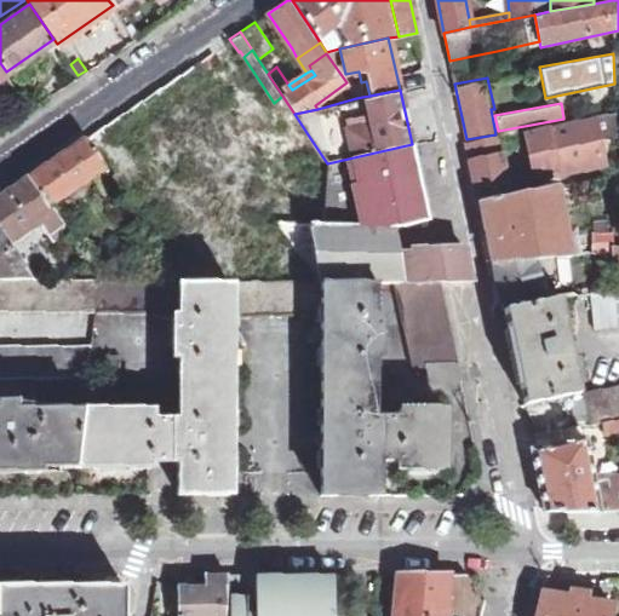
[(105,167),(154,134),(133,104),(85,137),(105,167)]
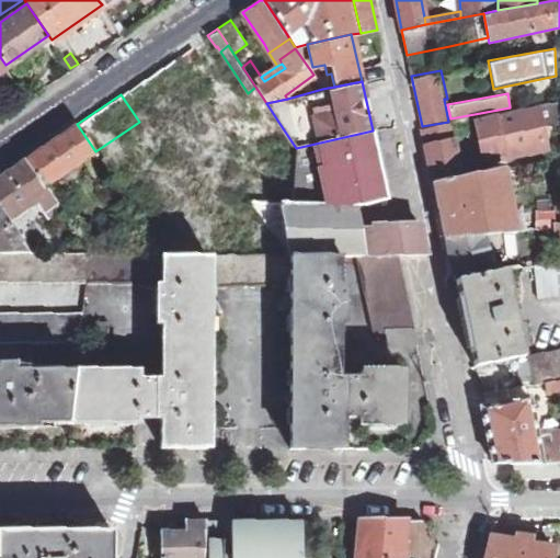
[(484,160),(545,147),(537,105),(476,118),(484,160)]
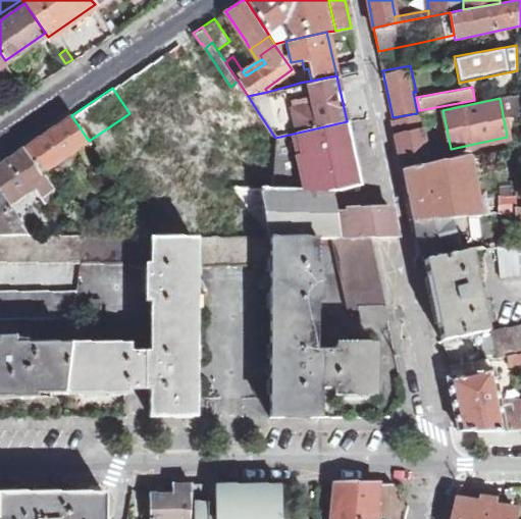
[(427,118),(440,115),(438,109),(426,111),(427,118)]
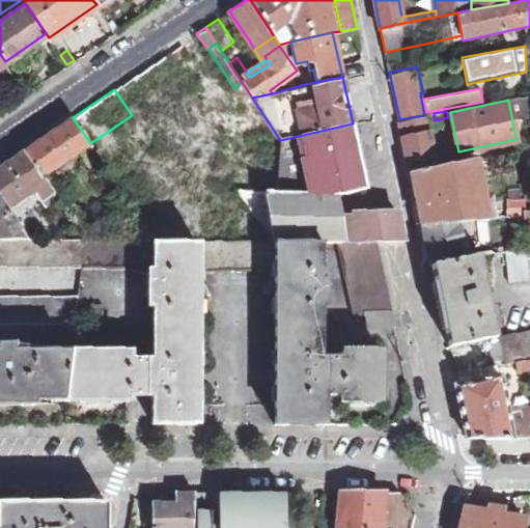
[(132,115),(90,143),(94,149),(101,159),(133,206),(154,240),(152,240),(152,242),(207,242),(217,242),(196,209),(132,115)]
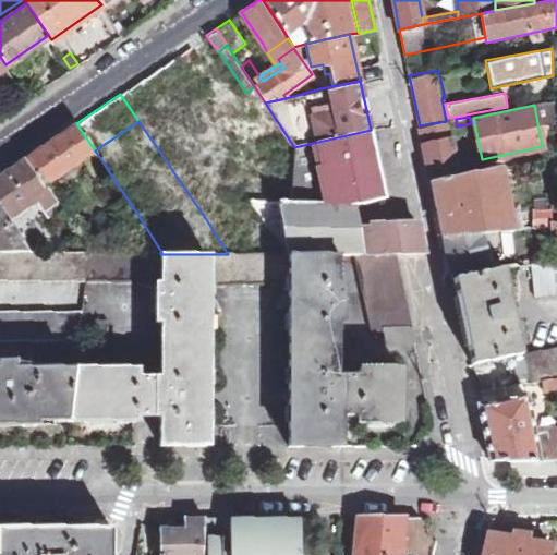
[(279,253),(280,201),(310,200),(294,147),(277,121),(234,151),(257,184),(206,219),(228,254),(279,253)]
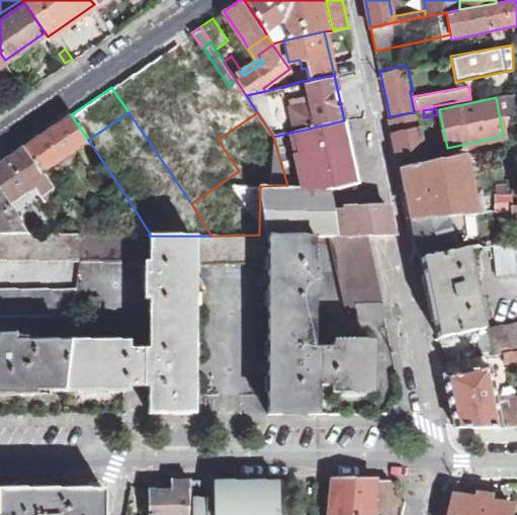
[(393,131),(417,125),(414,112),(390,116),(393,131)]
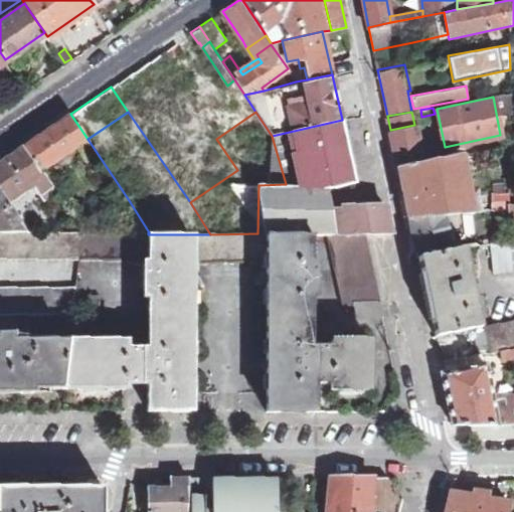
[(88,139),(70,114),(24,144),(40,169),(88,139)]
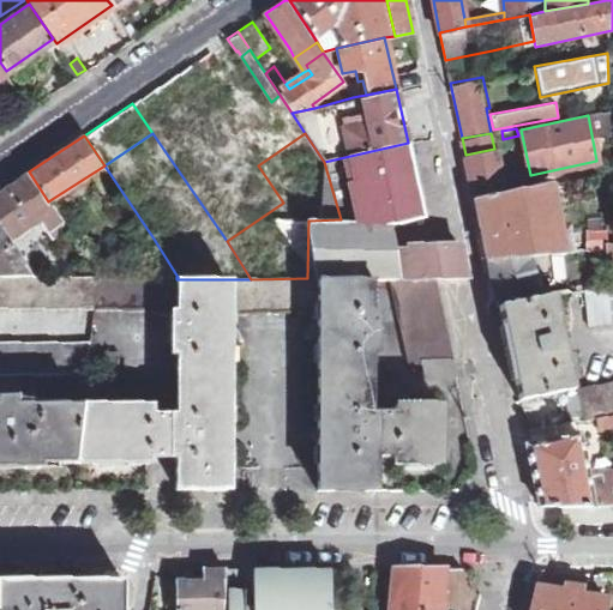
[(424,215),(408,143),(324,162),(341,219),(389,223),(389,222),(424,215)]
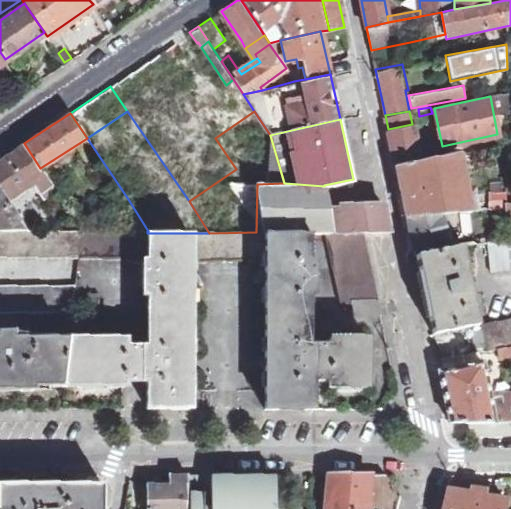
[(396,166),(420,161),(412,124),(388,129),(396,166)]
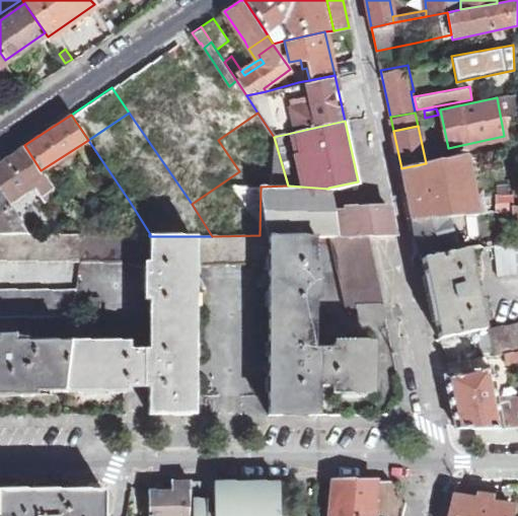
[(56,194),(41,170),(24,145),(0,161),(0,193),(7,203),(33,186),(45,201),(56,194)]
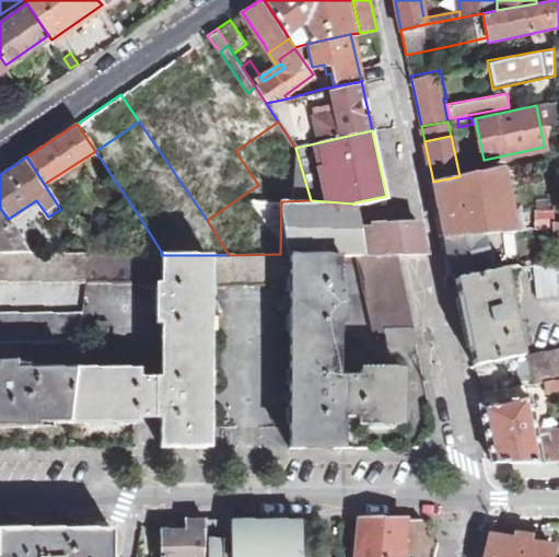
[(106,167),(100,158),(90,164),(95,174),(106,167)]
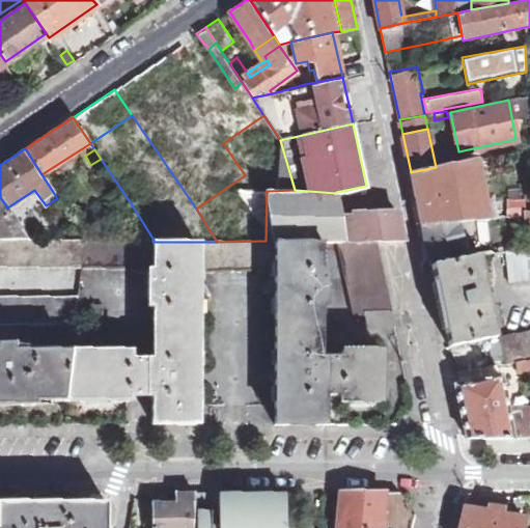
[(440,153),(442,166),(452,164),(449,150),(440,153)]
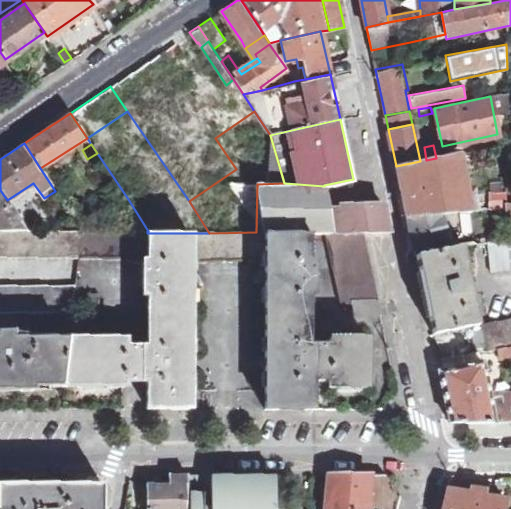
[(464,172),(475,169),(471,151),(460,153),(464,172)]
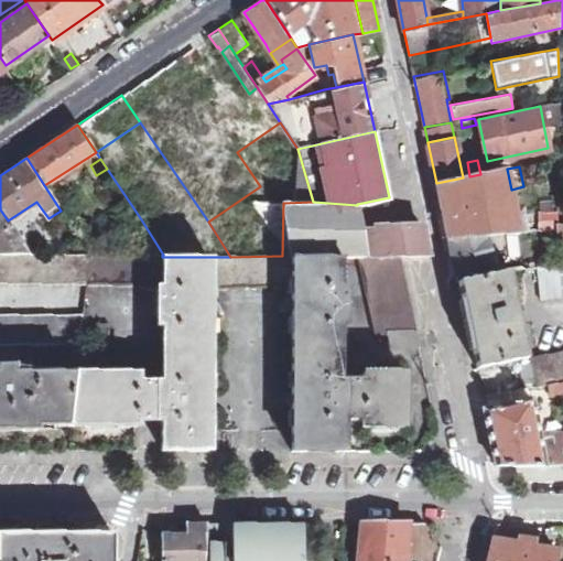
[(436,183),(447,238),(486,234),(498,233),(519,230),(511,190),(507,169),(480,174),(469,176),(463,177),(436,183)]
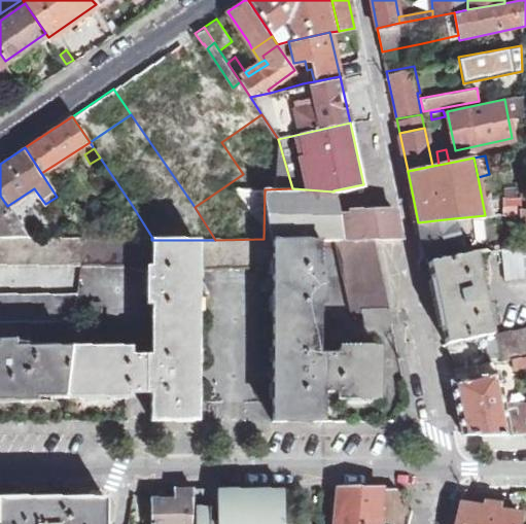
[(346,237),(344,211),(339,212),(338,211),(335,211),(334,205),(335,205),(332,194),(334,194),(334,191),(292,188),(265,189),(273,239),(318,237),(346,237)]
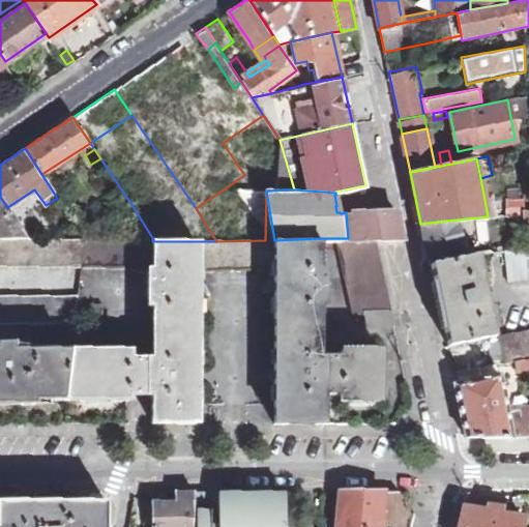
[(7,207),(0,197),(0,238),(29,238),(7,207)]
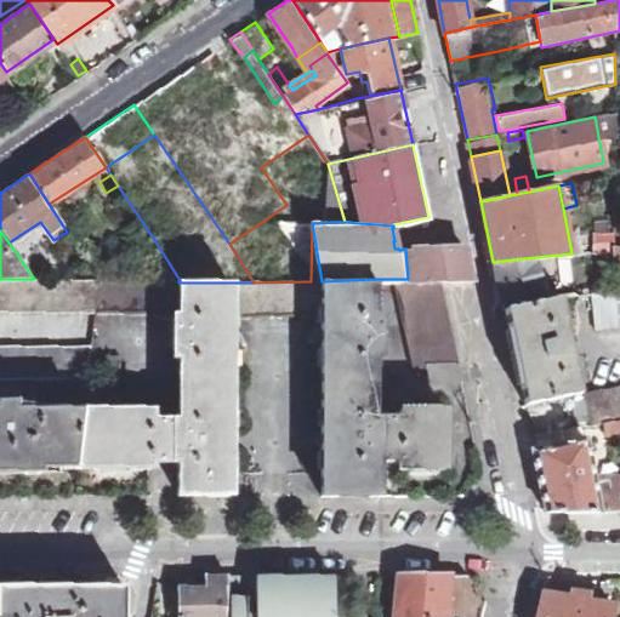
[(596,251),(613,250),(614,234),(595,234),(596,251)]
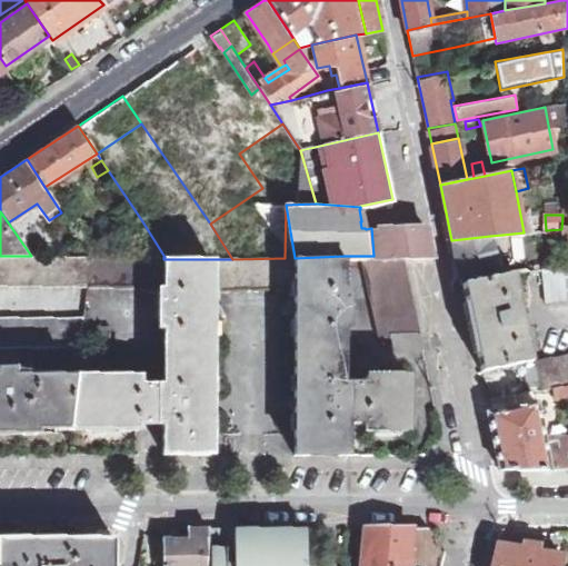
[(163,257),(165,257),(142,221),(130,230),(136,237),(137,236),(145,246),(133,246),(133,257),(163,257)]
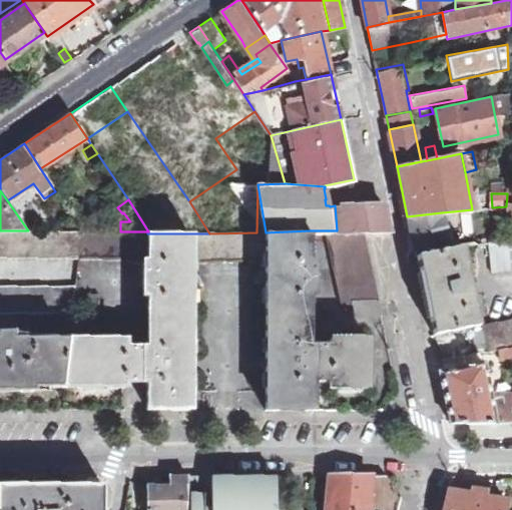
[(337,230),(392,230),(388,204),(335,205),(337,230)]
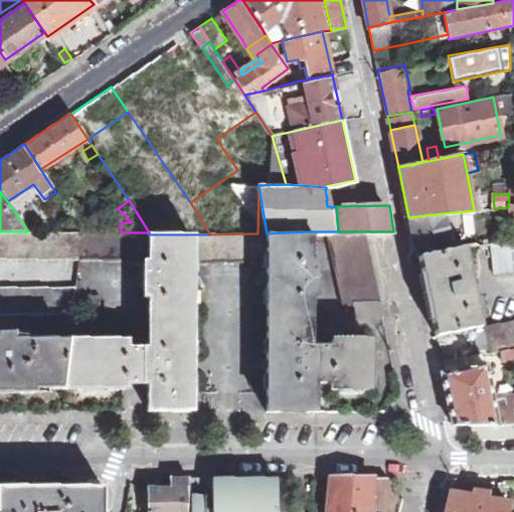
[(450,246),(463,244),(475,243),(474,234),(459,236),(455,212),(444,213),(450,246)]
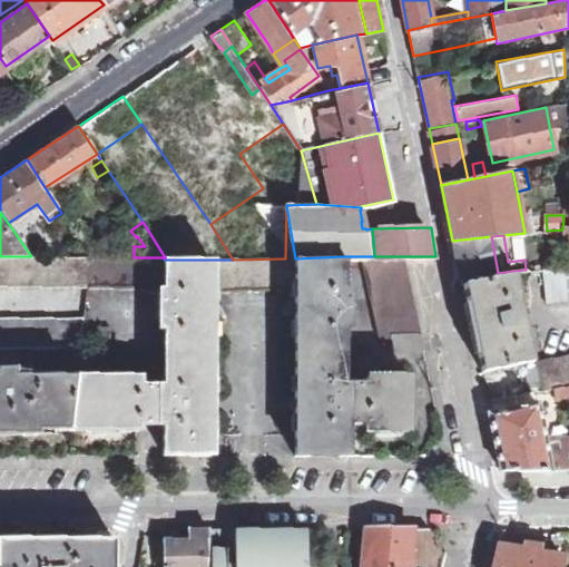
[(462,276),(463,280),(498,273),(491,236),(452,241),(460,276),(462,276)]
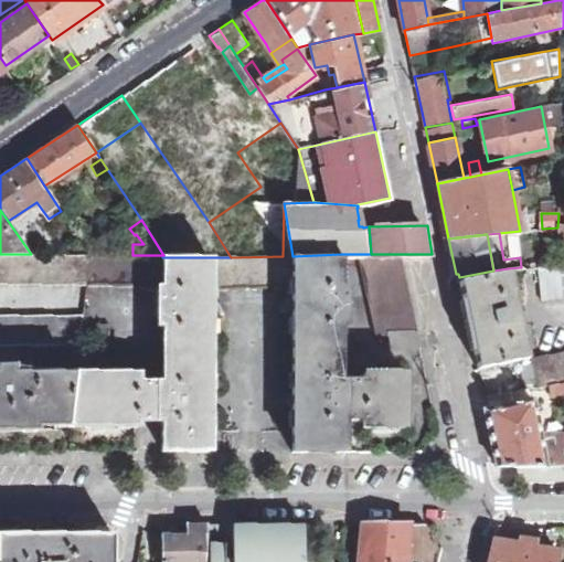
[(0,281),(86,282),(89,255),(31,254),(0,254),(0,281)]
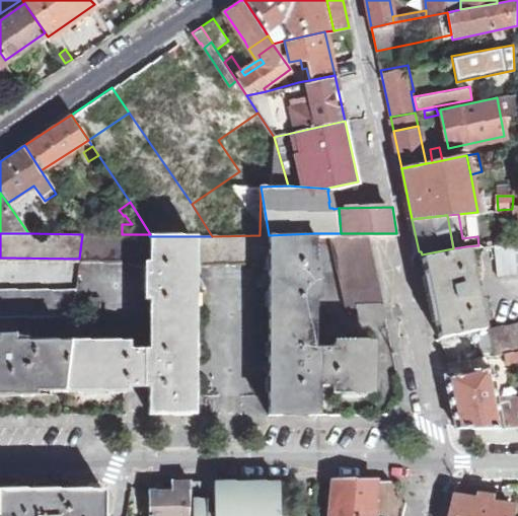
[(313,296),(318,296),(318,262),(313,262),(313,233),(269,235),(269,353),(268,412),(317,413),(317,382),(334,382),(334,389),(371,389),(372,340),(335,340),(335,348),(313,347),(313,296)]
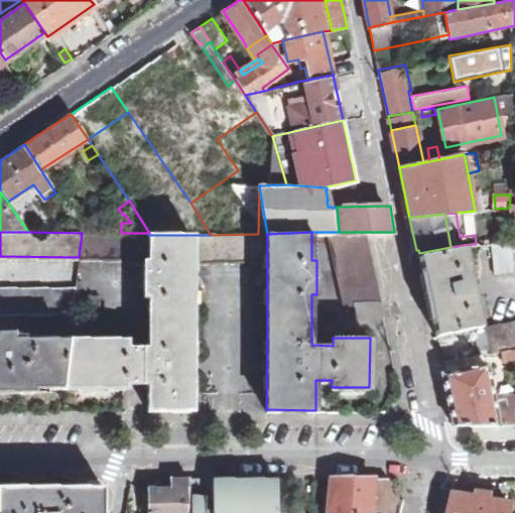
[(79,258),(139,259),(139,256),(148,256),(147,261),(143,261),(143,296),(146,296),(147,348),(126,348),(126,340),(122,340),(105,340),(69,340),(62,386),(126,387),(126,381),(148,381),(148,409),(201,408),(202,258),(202,235),(148,235),(148,233),(121,233),(82,233),(79,257),(79,258)]
